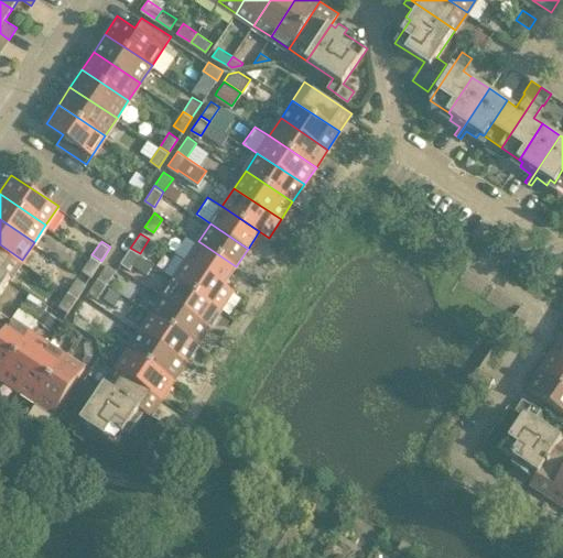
[(224,283),(236,266),(198,241),(186,259),(224,283)]
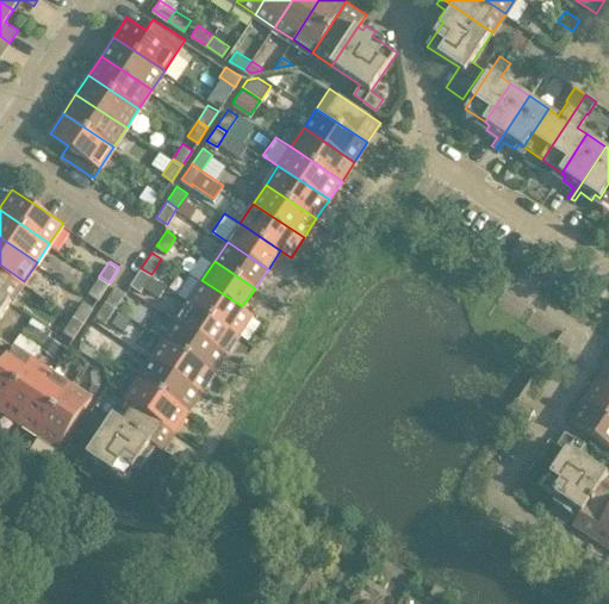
[(0,292),(12,300),(24,281),(0,265),(0,292)]
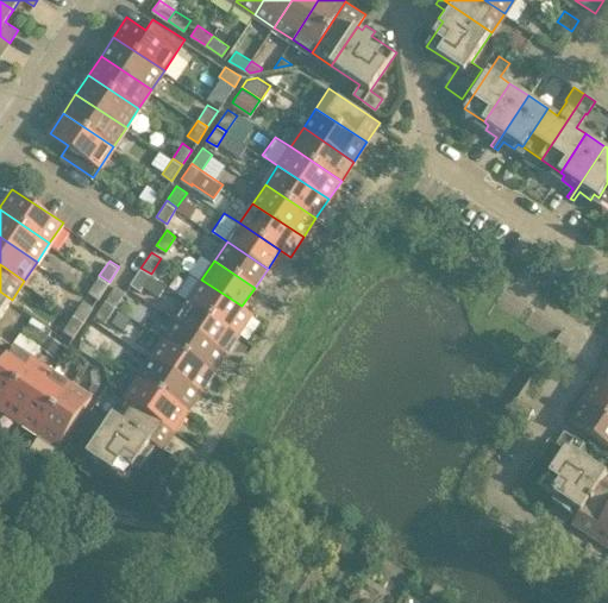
[(140,268),(131,283),(140,289),(151,274),(140,268)]
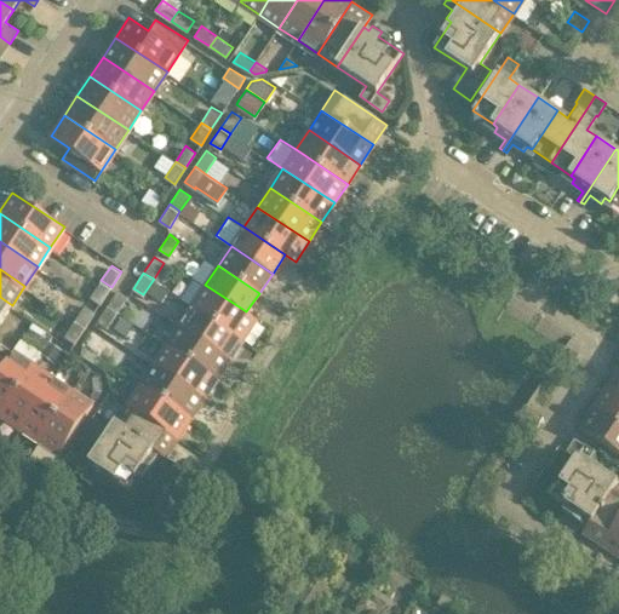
[(101,280),(90,297),(101,304),(112,287),(101,280)]
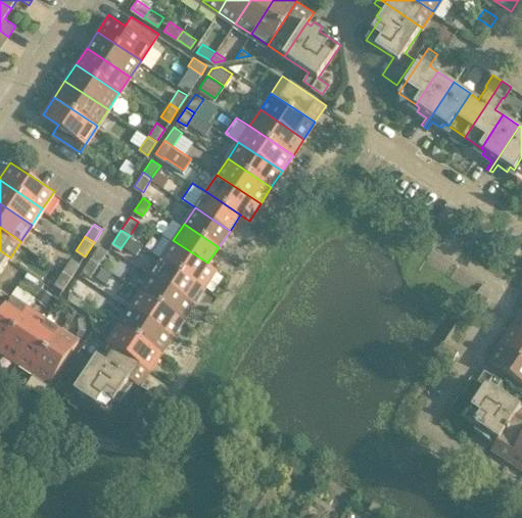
[(217,269),(207,263),(173,240),(161,257),(205,286),(217,269)]
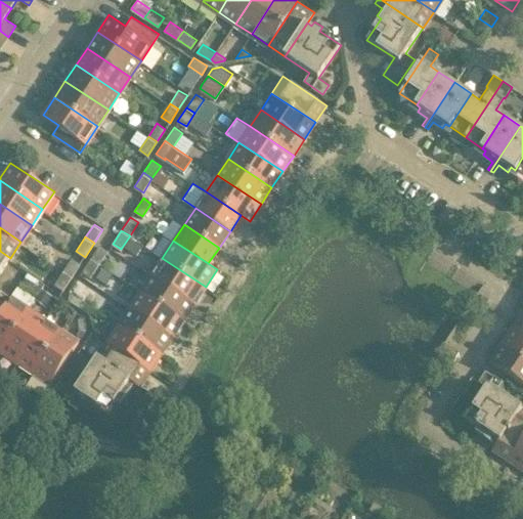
[(109,250),(100,245),(91,257),(99,263),(109,250)]
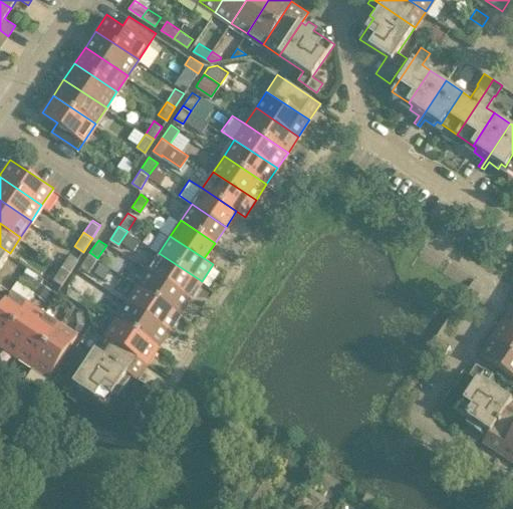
[(0,294),(6,298),(12,289),(0,281),(0,267),(10,253),(0,246),(0,294)]
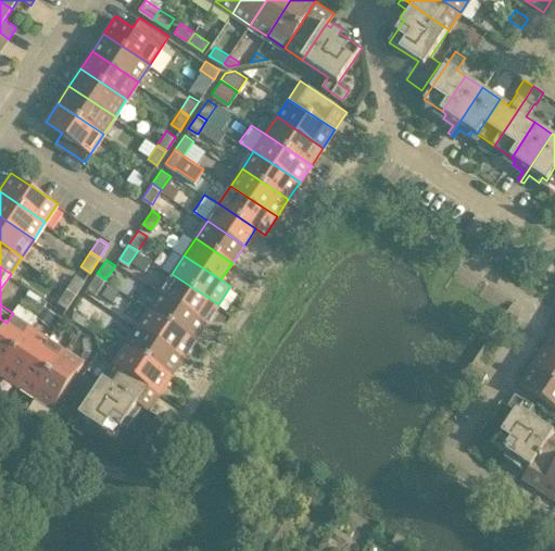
[(77,273),(67,287),(76,293),(86,279),(77,273)]
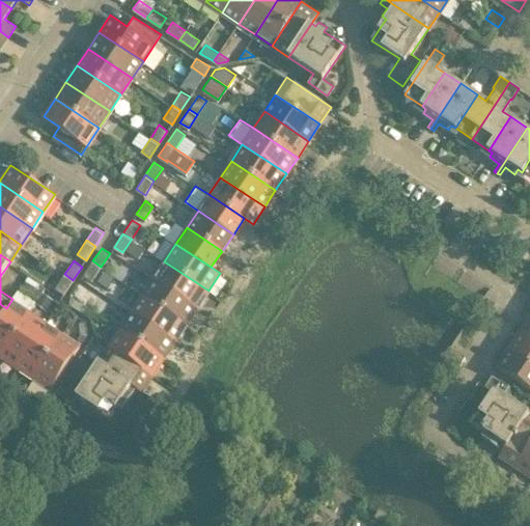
[(92,280),(101,267),(92,260),(84,274),(92,280)]
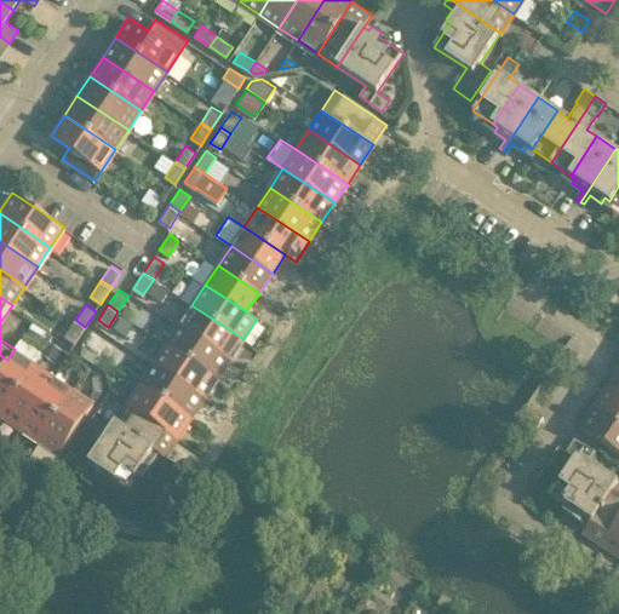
[(244,339),(191,305),(179,323),(231,359),(244,339)]
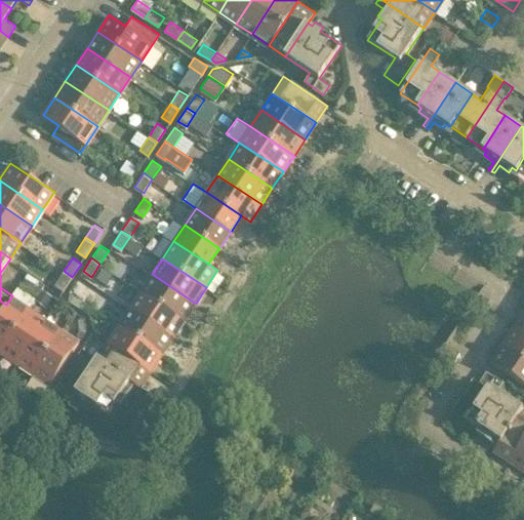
[(54,284),(64,289),(72,277),(64,271),(54,284)]
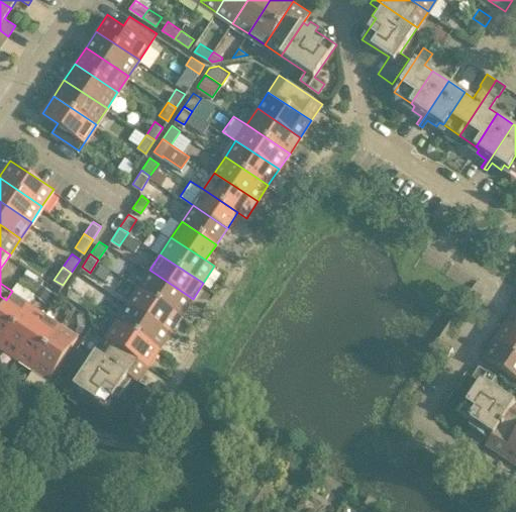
[(38,288),(43,280),(44,279),(29,269),(23,279),(38,288)]
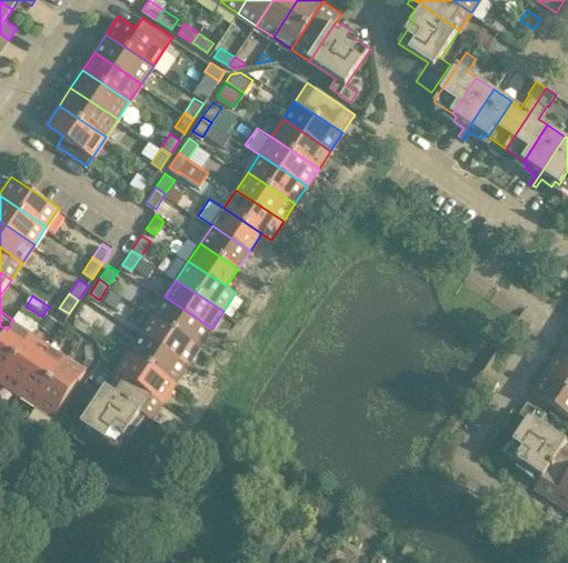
[(200,347),(212,329),(165,297),(152,314),(200,347)]
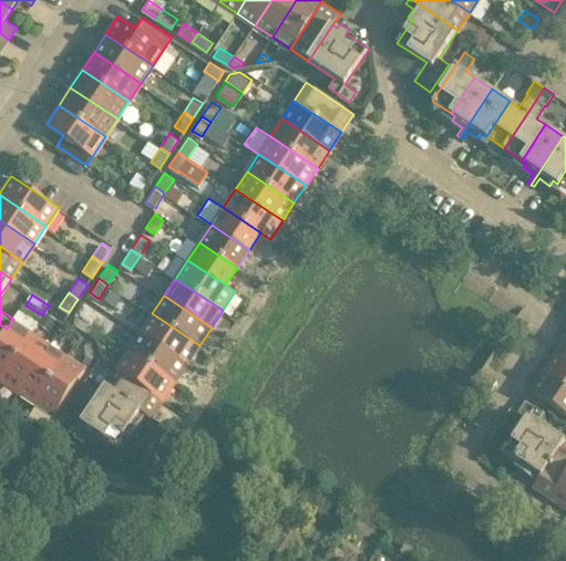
[(39,321),(49,329),(57,318),(47,310),(39,321)]
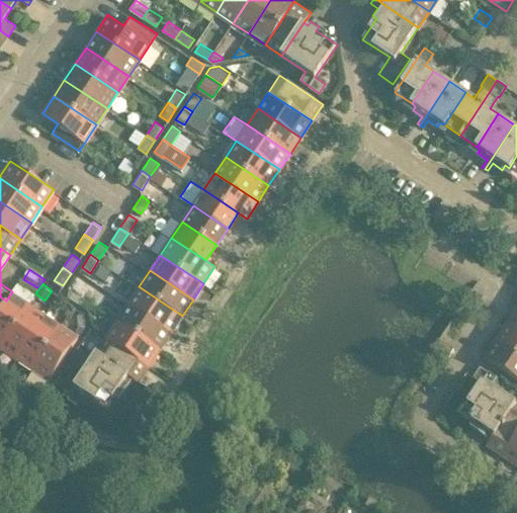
[(139,286),(127,304),(171,332),(182,316),(139,286)]
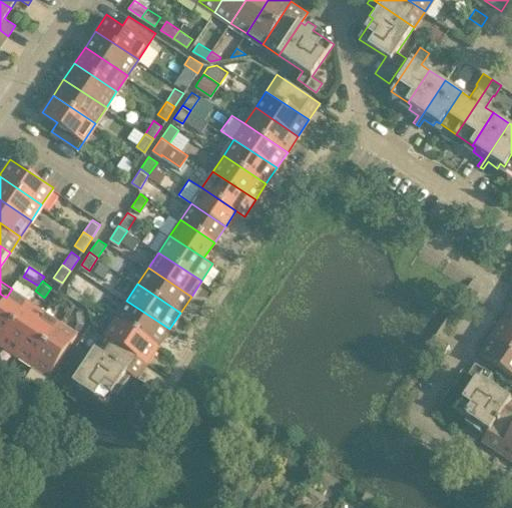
[(0,343),(28,301),(12,289),(6,298),(0,306),(0,343)]
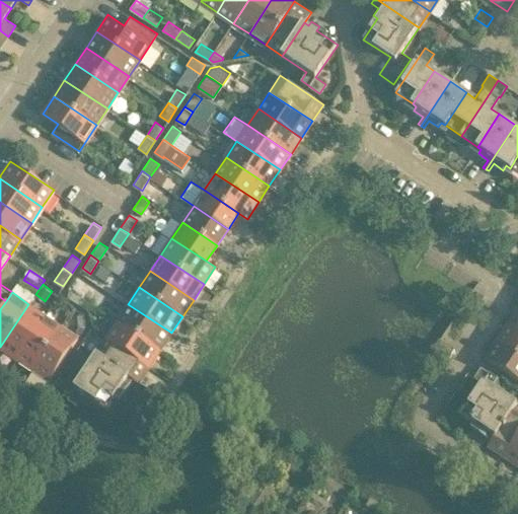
[(45,314),(28,304),(0,347),(16,358),(45,314)]
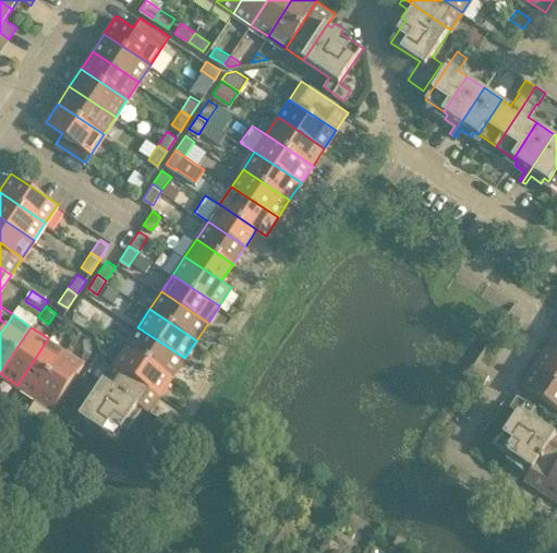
[(173,375),(184,358),(137,327),(126,345),(173,375)]
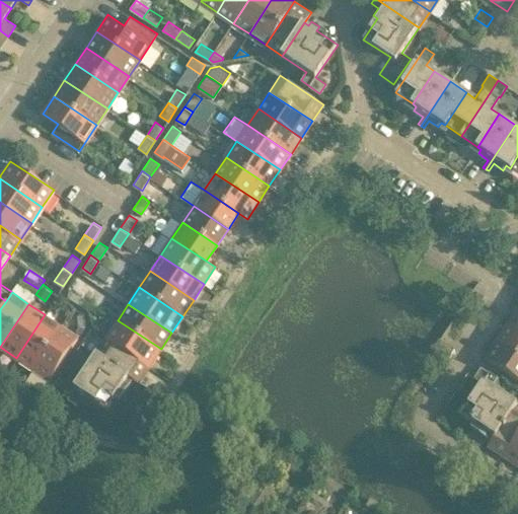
[(517,309),(508,323),(517,329),(517,309)]
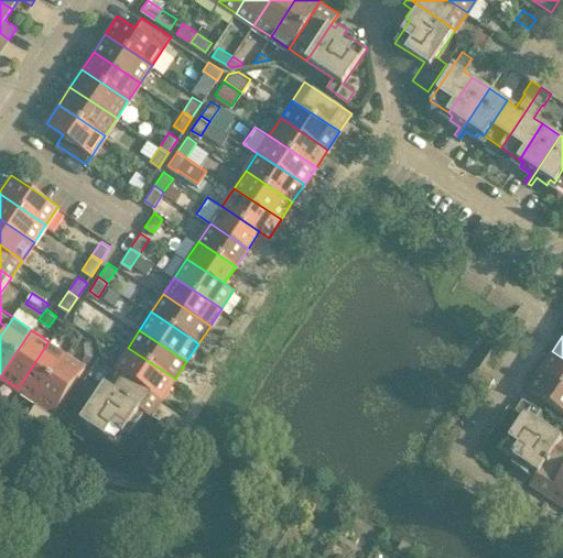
[(66,353),(49,341),(18,389),(35,400),(66,353)]
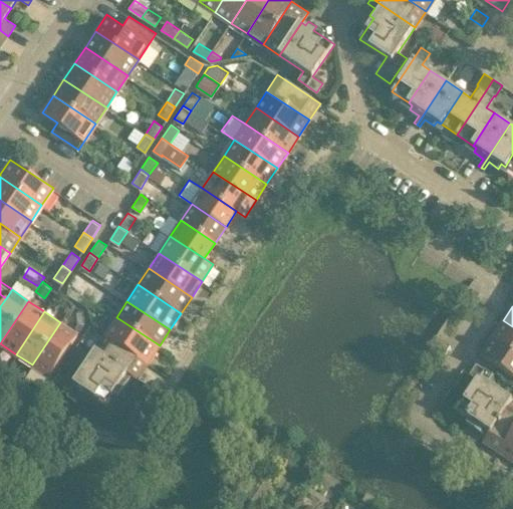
[(149,361),(160,345),(116,317),(105,333),(149,361)]
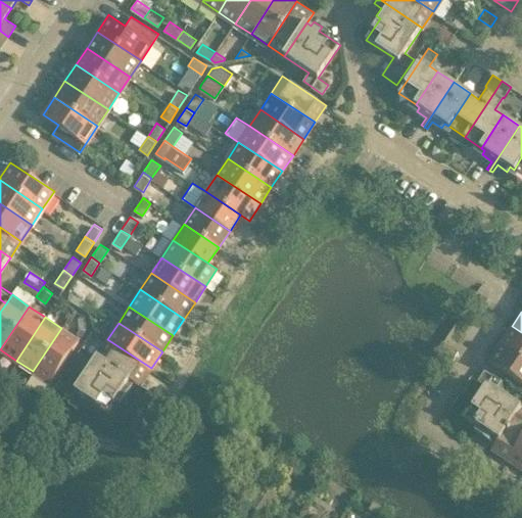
[(521,332),(512,326),(501,342),(521,356),(521,332)]
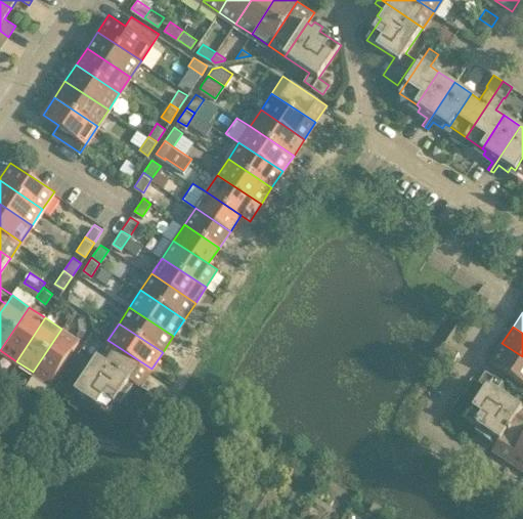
[(50,383),(79,340),(61,329),(33,372),(50,383)]
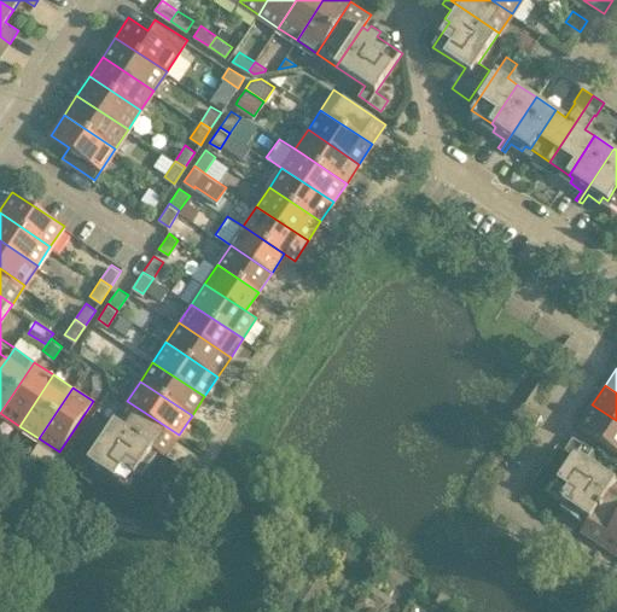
[(166,454),(179,435),(127,401),(114,420),(166,454)]
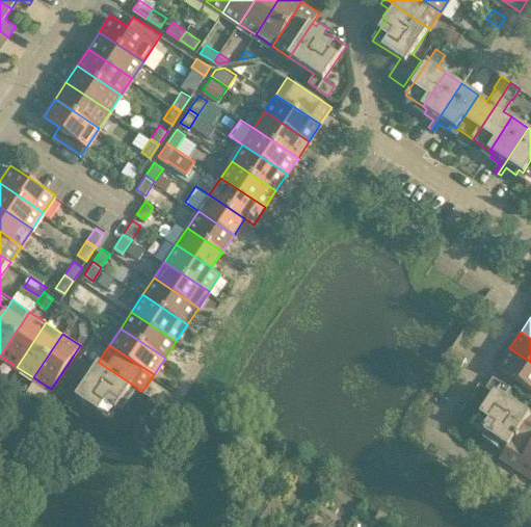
[(451,346),(445,356),(460,366),(466,357),(451,346)]
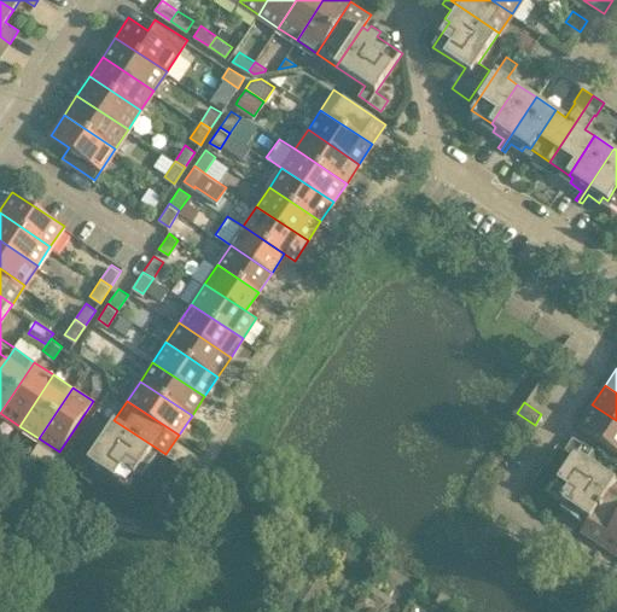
[(616,420),(592,404),(578,424),(616,449),(616,420)]
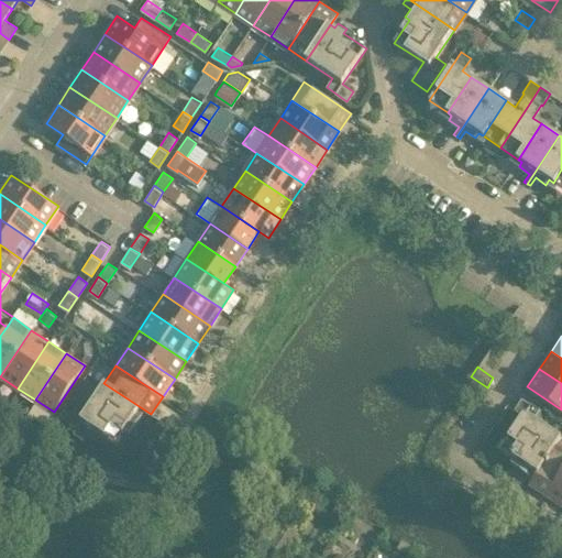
[(70,412),(64,407),(59,415),(76,426),(80,419),(116,442),(131,420),(135,424),(141,415),(149,419),(152,415),(151,414),(103,383),(86,409),(77,403),(70,412)]
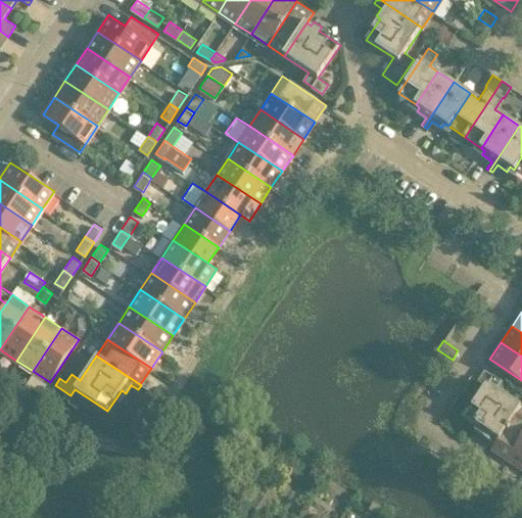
[(502,379),(485,369),(485,368),(478,379),(486,384),(465,416),(486,430),(483,434),(491,439),(486,446),(491,450),(491,449),(521,405),(496,388),(502,379)]
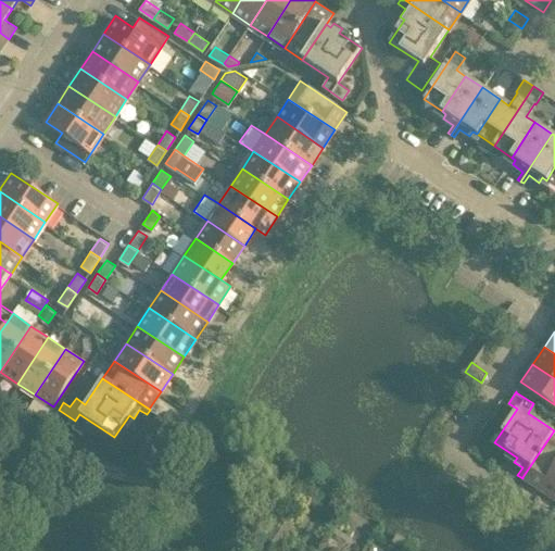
[(554,430),(522,477),(541,489),(554,468),(554,430)]
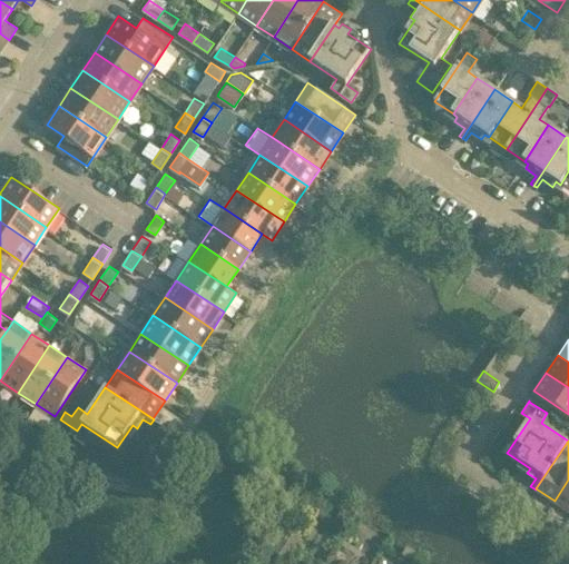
[(568,480),(555,501),(568,510),(568,480)]
